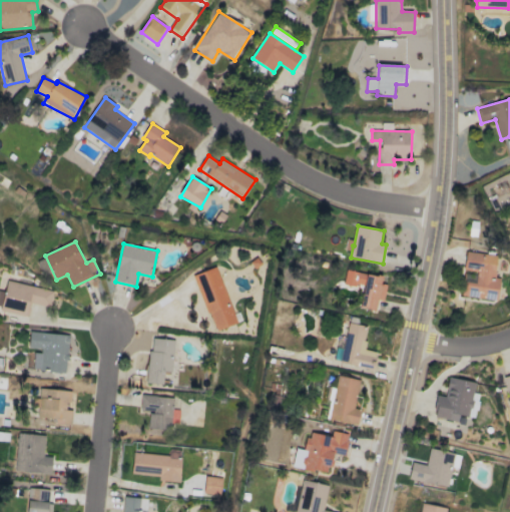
[(499,256),(467,252),(465,273),(462,297),(498,301),(500,279),(496,279),(499,256)]
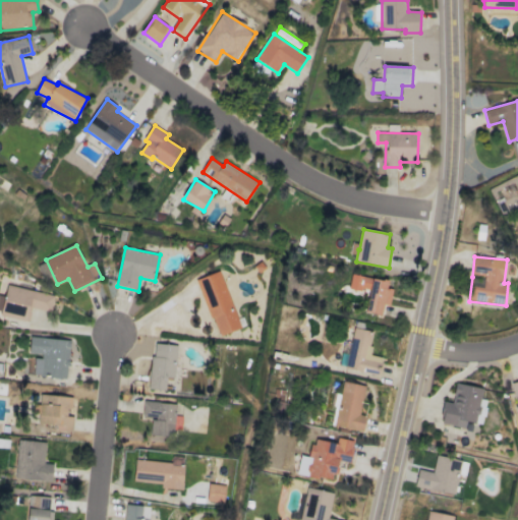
[(198,280),(219,337),(242,329),(222,272),(198,280)]
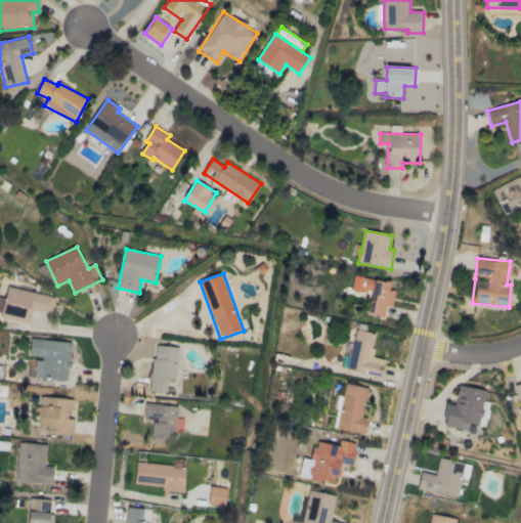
[(385,318),(387,307),(393,308),(396,292),(390,290),(392,284),(355,276),(352,291),(373,295),(368,315),(385,318)]
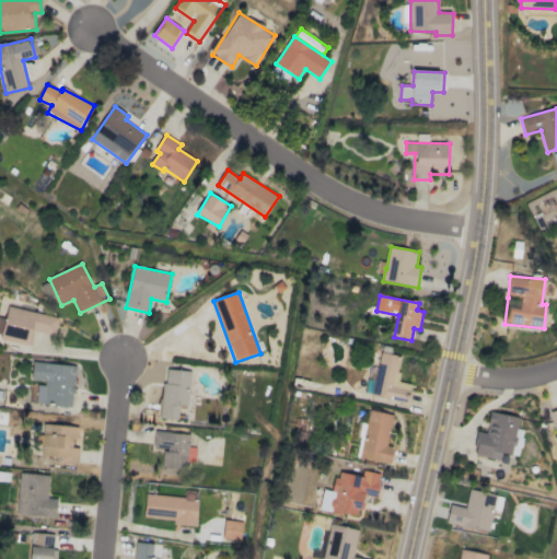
[(60,318),(9,307),(7,319),(0,317),(0,337),(33,345),(35,332),(56,336),(60,318)]
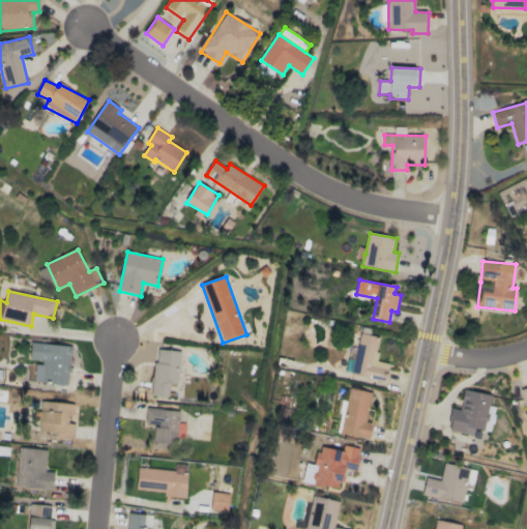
[(382,338),(361,333),(353,376),(387,382),(390,364),(377,361),(382,338)]
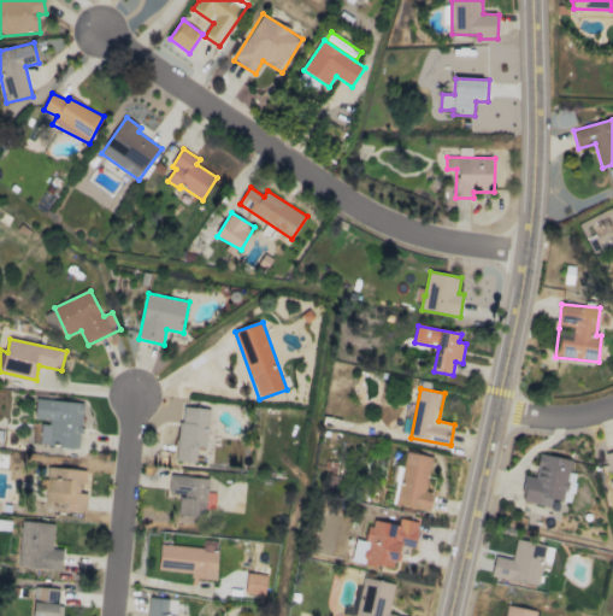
[(84,403),(37,400),(36,421),(43,422),(42,446),(82,449),(84,403)]
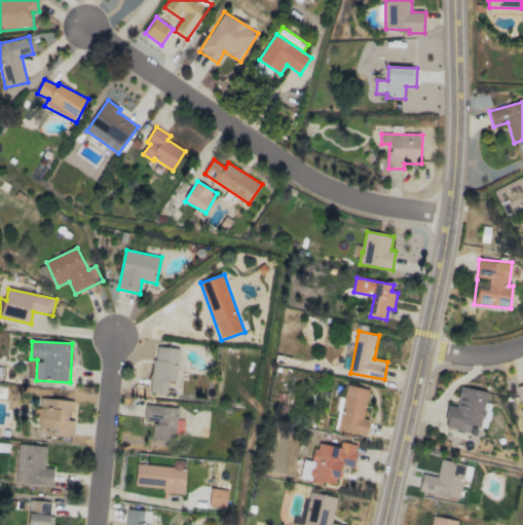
[(180,348),(155,347),(153,394),(169,395),(170,382),(178,382),(180,348)]
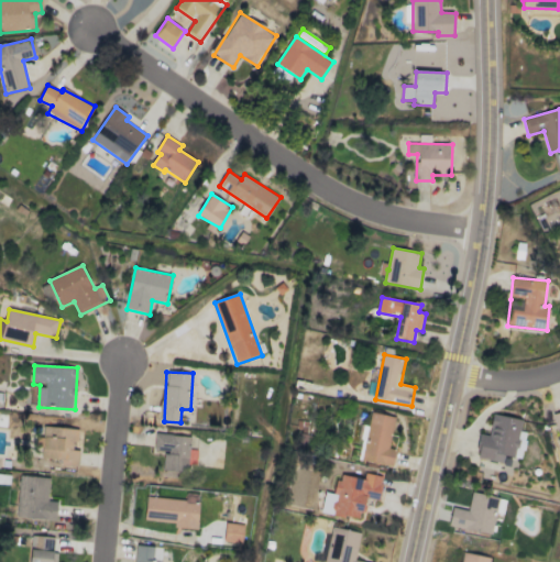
[(363,461),(394,466),(397,451),(390,449),(396,417),(372,412),(363,461)]
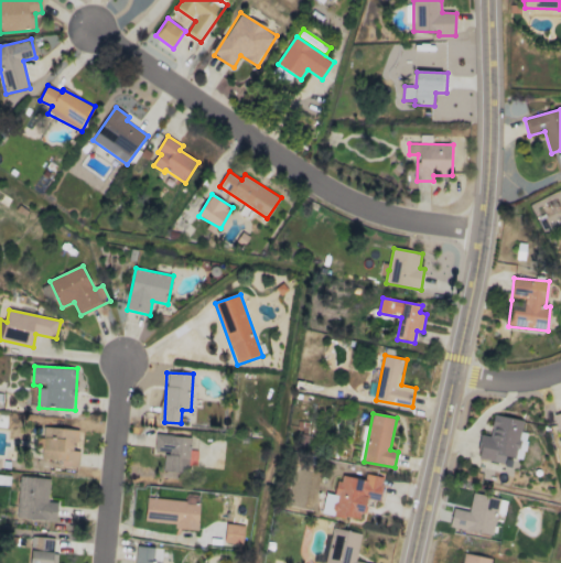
[(525,421),(495,415),(491,437),(482,435),(477,459),(505,465),(507,456),(524,459),(529,434),(522,433),(525,421)]
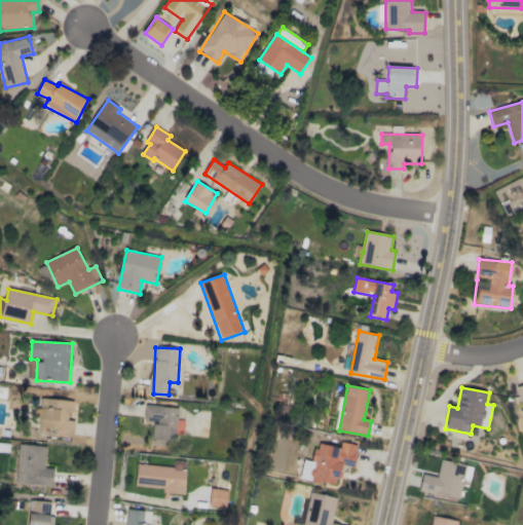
[(75,402),(42,399),(41,410),(39,410),(38,428),(60,430),(59,436),(75,437),(76,421),(69,421),(70,413),(74,413),(75,402)]
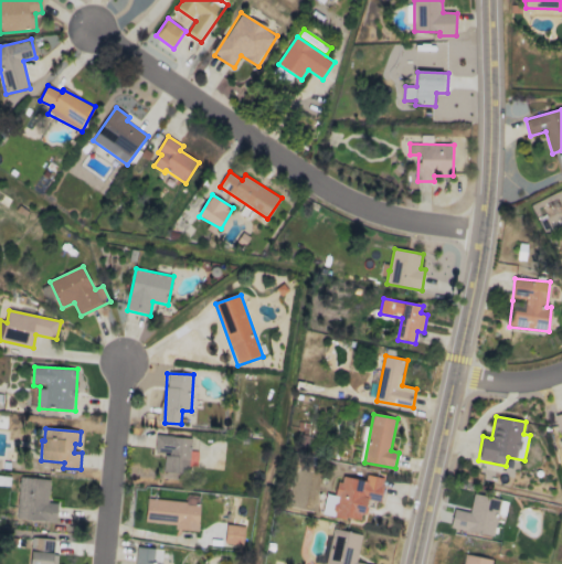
[(156,453),(167,454),(165,471),(188,475),(192,439),(158,435),(156,453)]
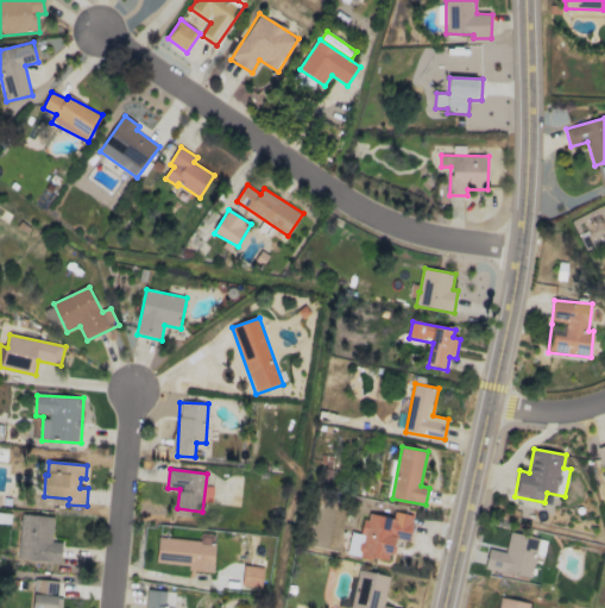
[(415,516),(396,513),(395,519),(366,514),(360,558),(391,563),(395,539),(411,541),(415,516)]
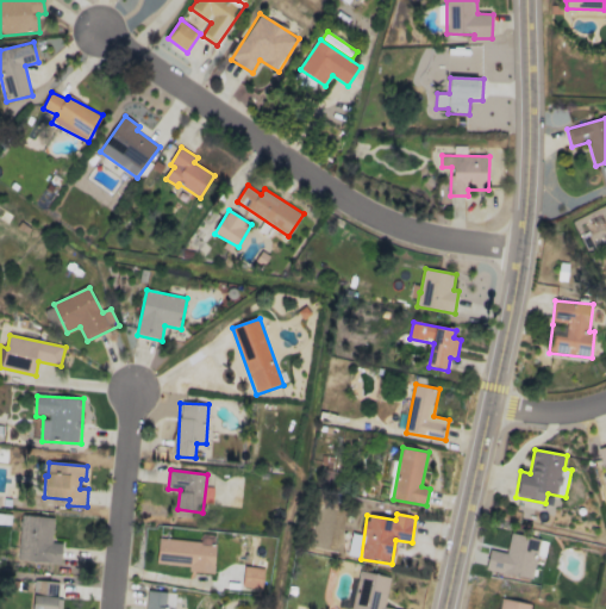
[(55,519),(23,516),(20,561),(62,564),(63,545),(54,544),(55,519)]
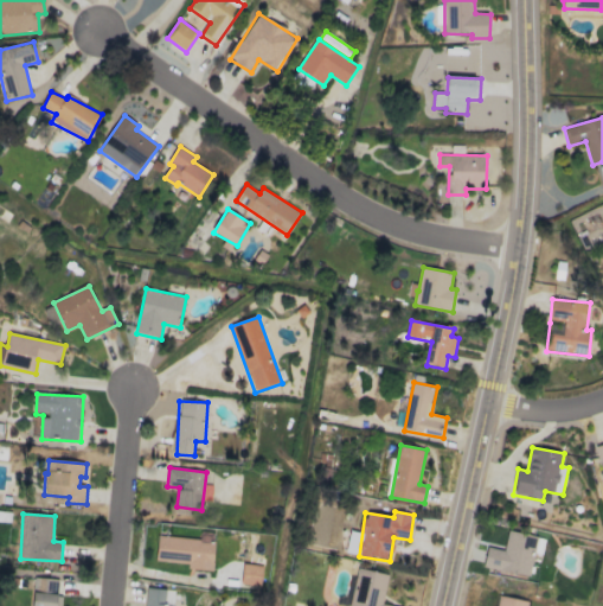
[(485,567),(531,576),(539,537),(510,531),(506,552),(488,548),(485,567)]
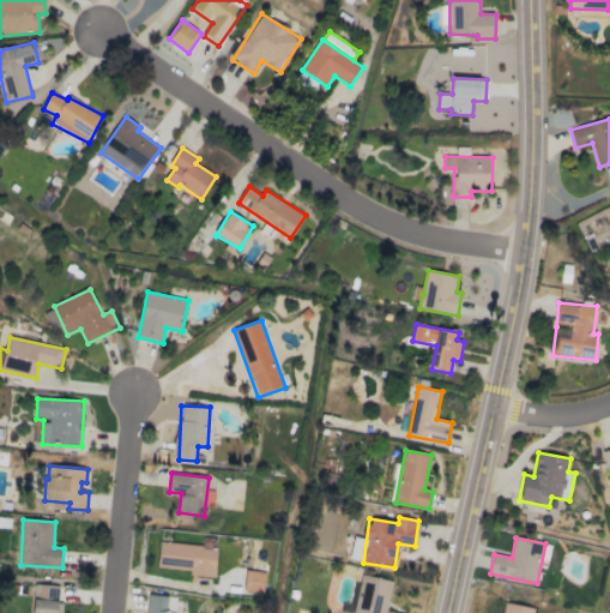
[(204,545),(161,542),(159,568),(192,569),(191,576),(217,578),(218,540),(204,539),(204,545)]
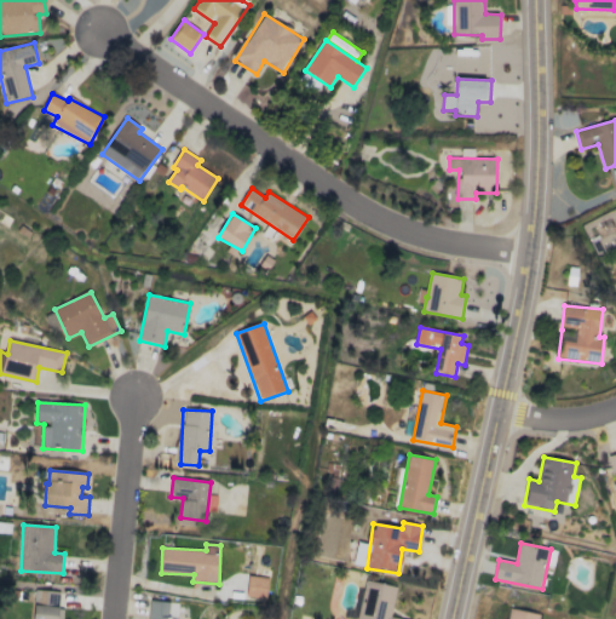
[(251,578),(248,596),(266,599),(269,580),(251,578)]
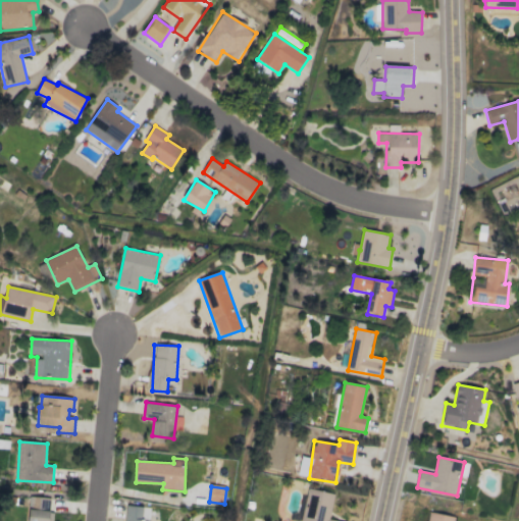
[(335,493),(309,489),(302,520),(330,520),(335,493)]
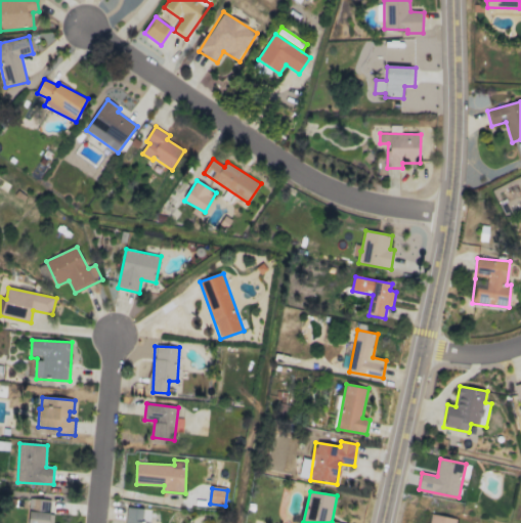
[(53,522),(54,500),(31,499),(29,522),(53,522)]
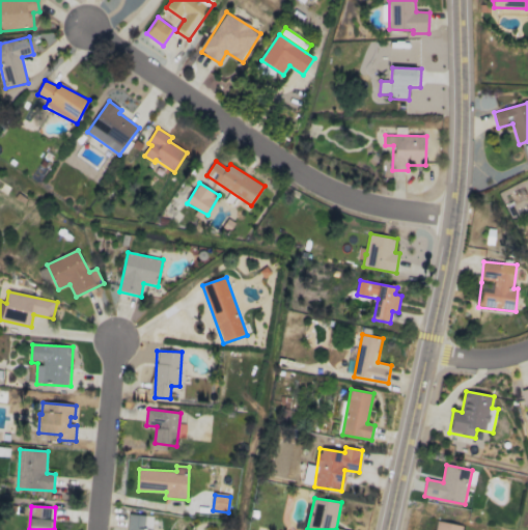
[(153,529),(154,517),(129,514),(128,529),(153,529)]
